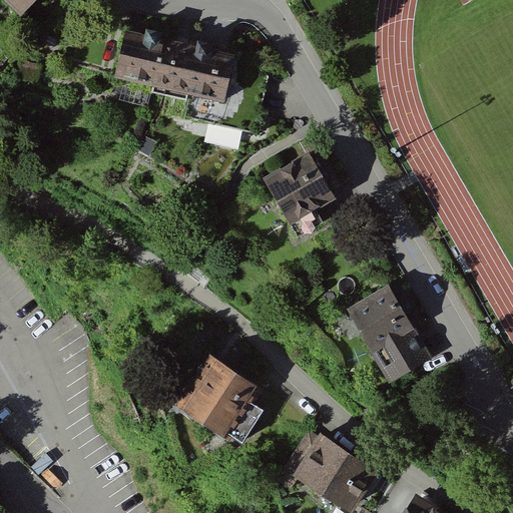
[(5,0),(22,15),(36,0),(5,0)]
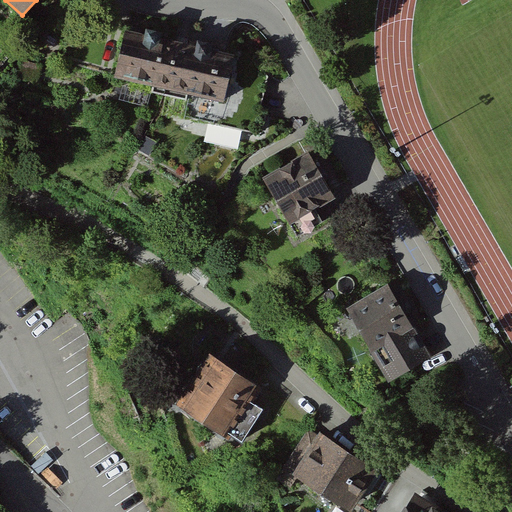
[(164,95),(176,44),(159,40),(161,33),(147,30),(146,36),(125,32),(115,77),(153,85),(151,93),(164,95)]
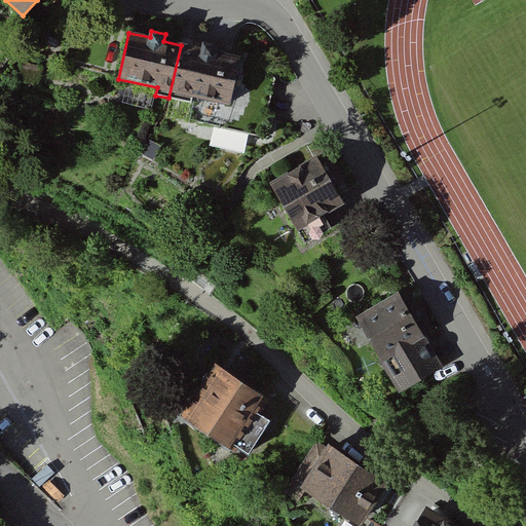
[(202,49),(181,45),(168,98),(191,103),(187,120),(265,139),(270,135),(273,120),(269,119),(270,110),(264,109),(270,79),(268,74),(238,67),(239,58),(217,52),(218,46),(203,43),(202,49)]
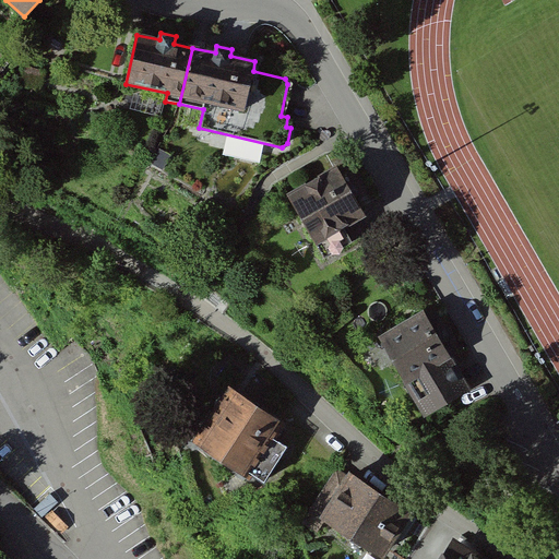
[(158,150),(151,164),(164,170),(171,156),(158,150)]
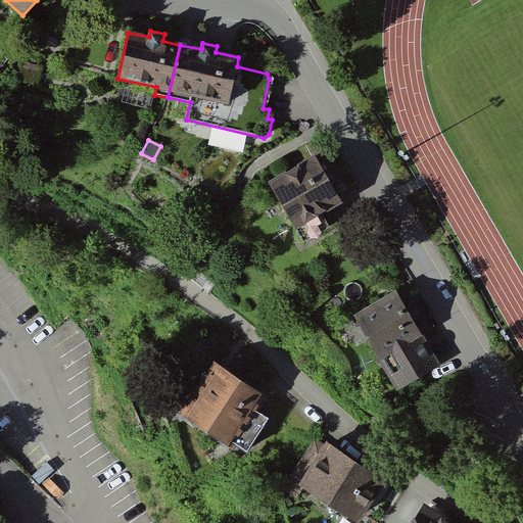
[(316,156),(270,183),(304,241),(330,226),(321,211),(341,200),(316,156)]
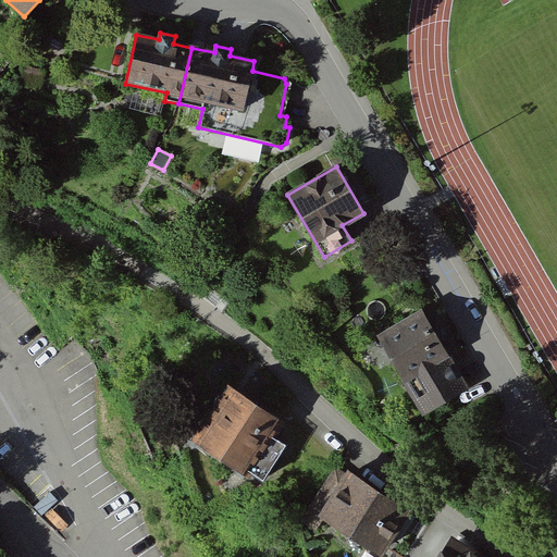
[(432,309),(388,334),(435,412),(479,386),(432,309)]
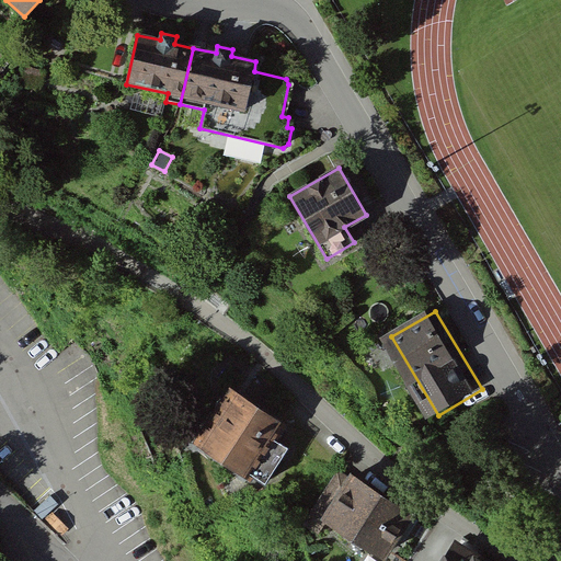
[(299,422),(240,387),(209,441),(267,474),(299,422)]
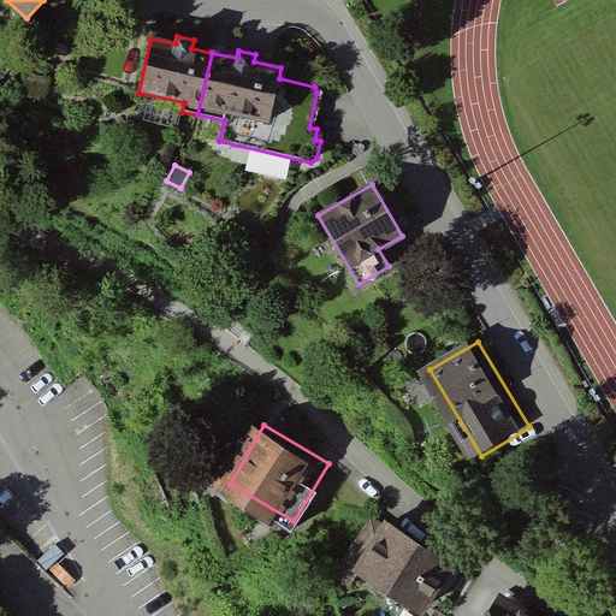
[(471,564),(397,519),(366,566),(439,612),(471,564)]
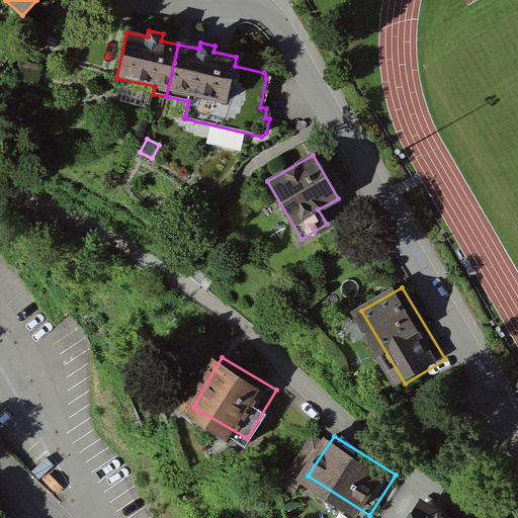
[(456,517),(427,500),(416,517),(414,517),(401,510),(396,517),(456,517)]
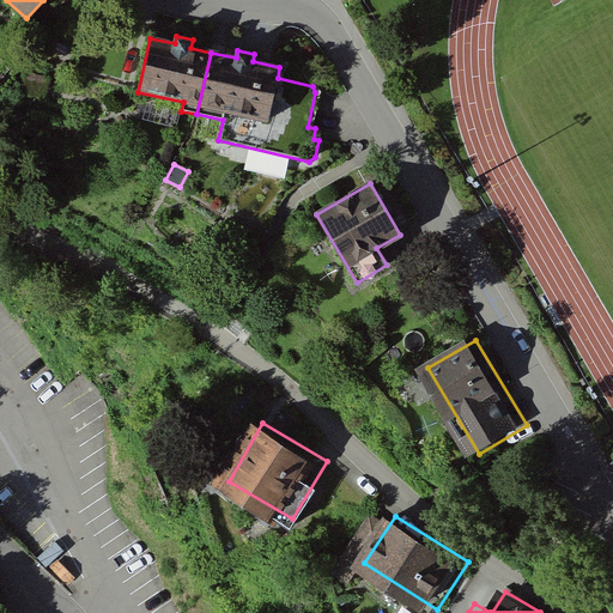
All buildings are outlined.
